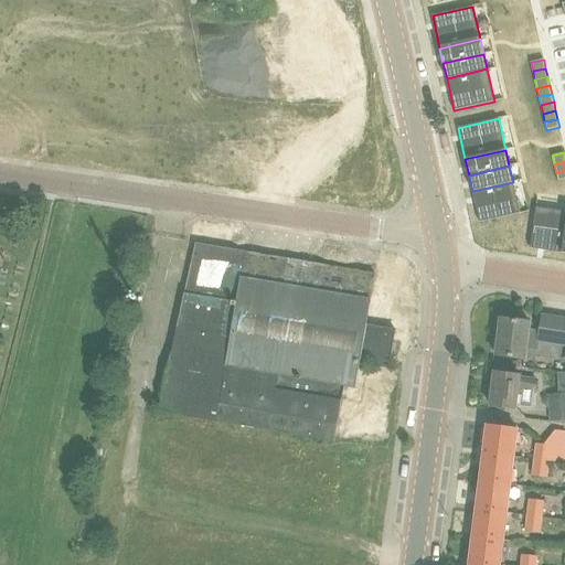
[(513,182),(472,191),(480,222),(520,213),(513,182)]
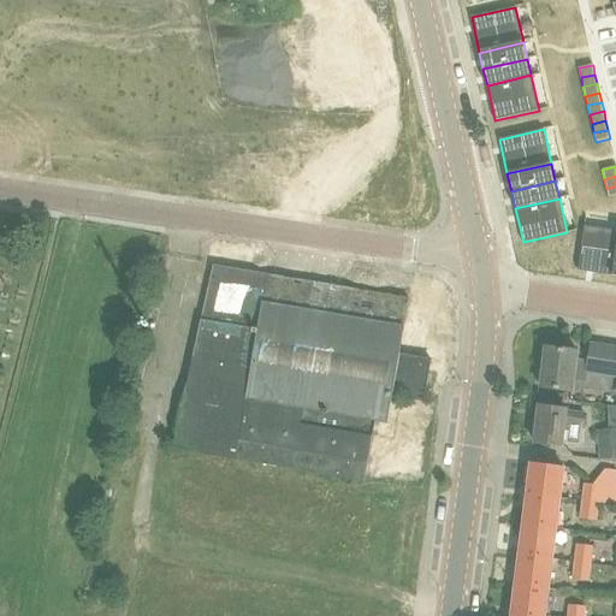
[(615,230),(585,226),(578,271),(612,276),(615,254),(615,230)]
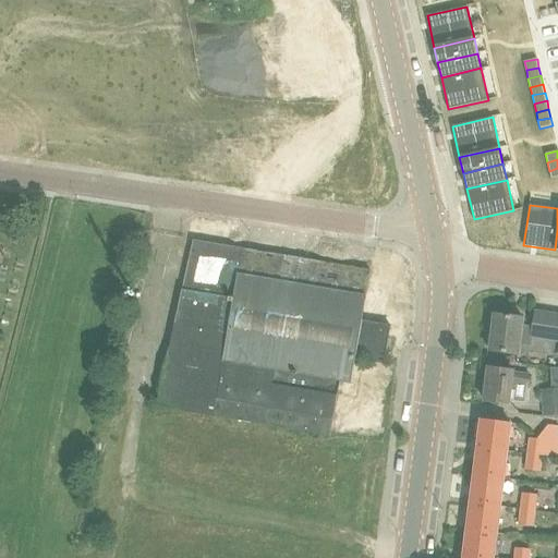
[(156,408),(330,438),(340,383),(351,385),(356,359),(385,364),(390,327),(362,323),(371,271),(193,242),(156,408)]
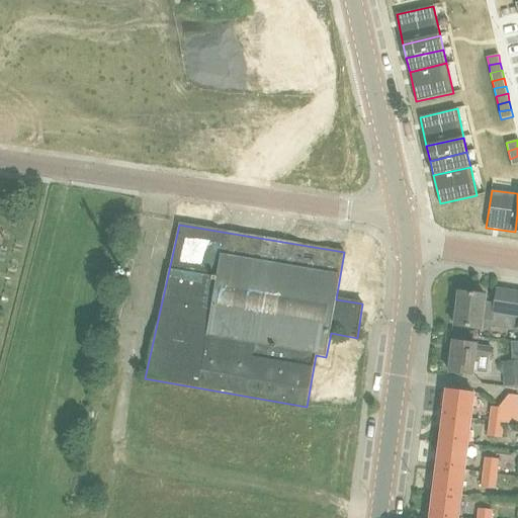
[(485,300),(486,296),(459,293),(455,327),(482,330),(483,320),(493,321),(494,313),(517,317),(517,289),(499,287),(497,303),(485,300)]
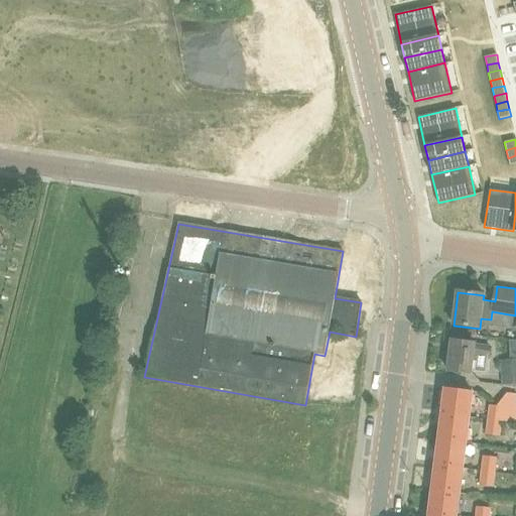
[(447,372),(472,375),(472,372),(486,373),(488,359),(490,359),(491,346),(475,344),(452,341),(447,372)]
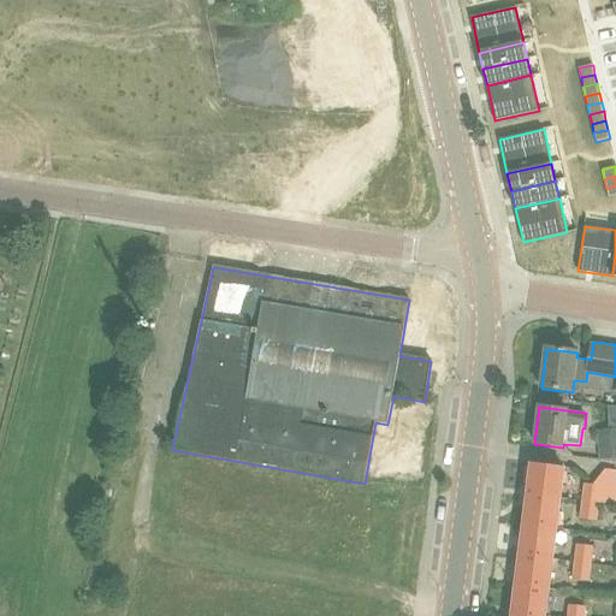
[(615,427),(598,428),(599,458),(615,457),(615,427)]
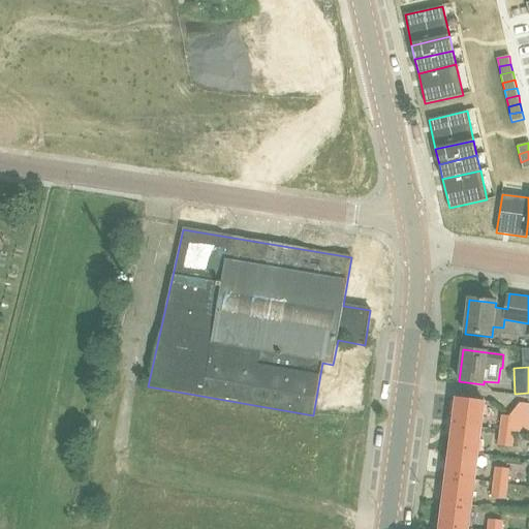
[(454,425),(480,428),(485,402),(457,398),(454,425)]
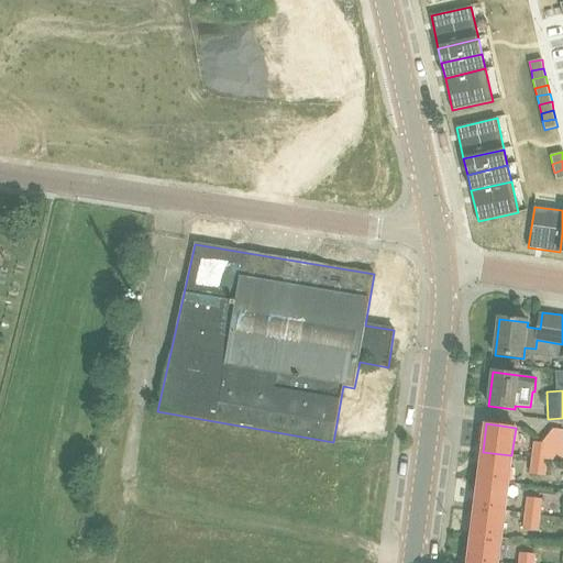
[(531,459),(548,460),(560,462),(562,461),(562,429),(553,429),(542,443),(533,442),(531,459)]
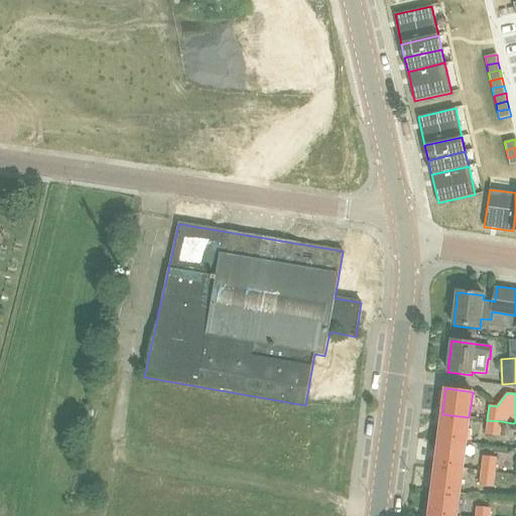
[(438,439),(466,443),(469,417),(442,414),(438,439)]
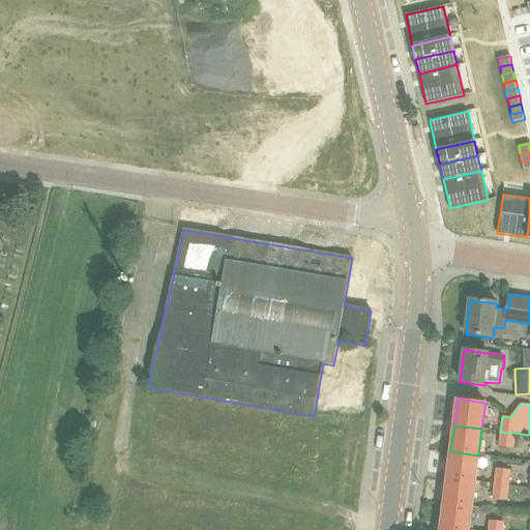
[(516,433),(500,432),(499,446),(513,448),(516,433)]
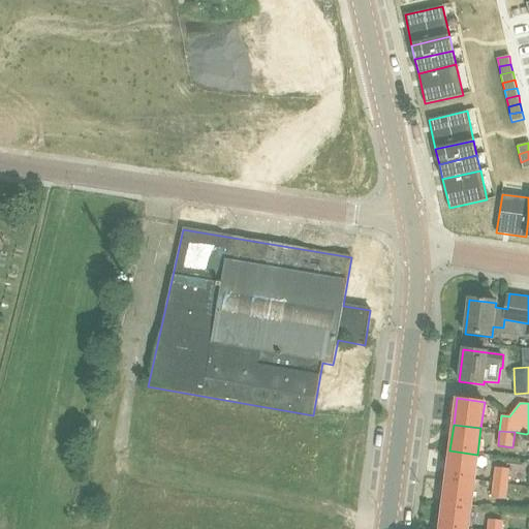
[(446,477),(474,480),(477,455),(449,450),(446,477)]
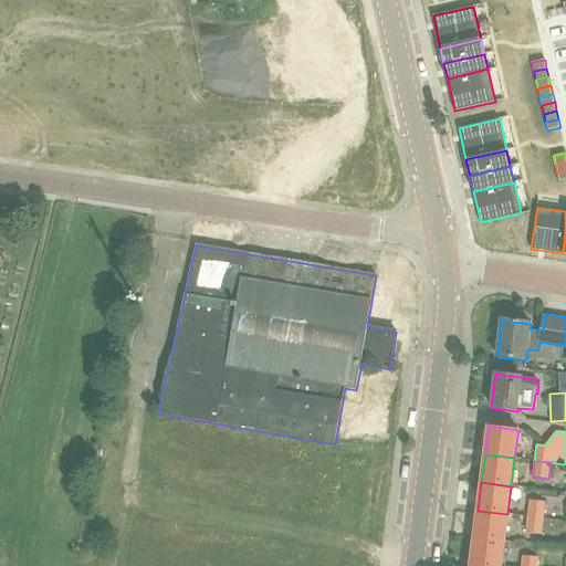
[(527,517),(544,519),(546,502),(530,500),(527,517)]
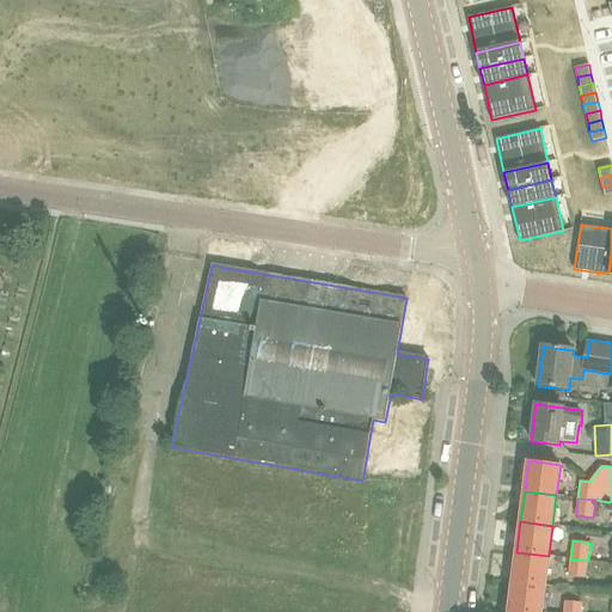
[(549,556),(516,552),(513,582),(545,587),(549,556)]
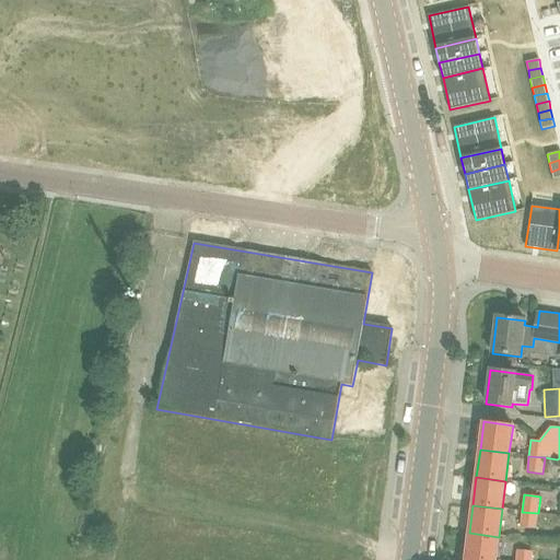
[(538,513),(522,512),(521,527),(536,529),(538,513)]
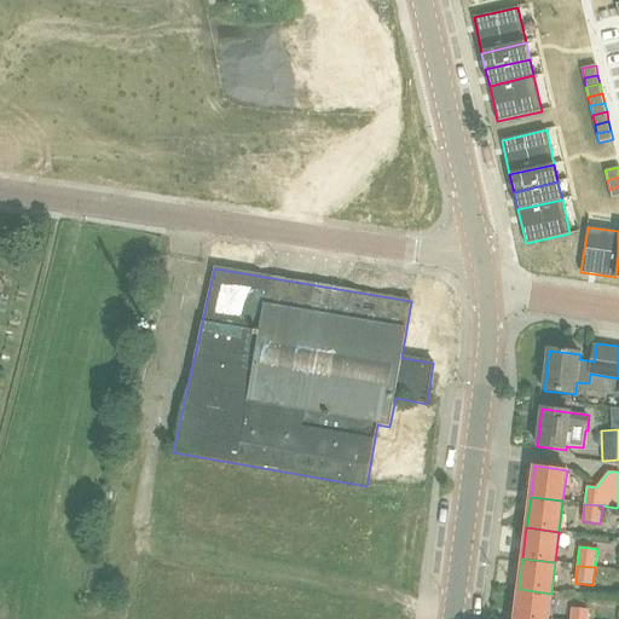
[(547,618),(551,594),(519,589),(514,618),(547,618)]
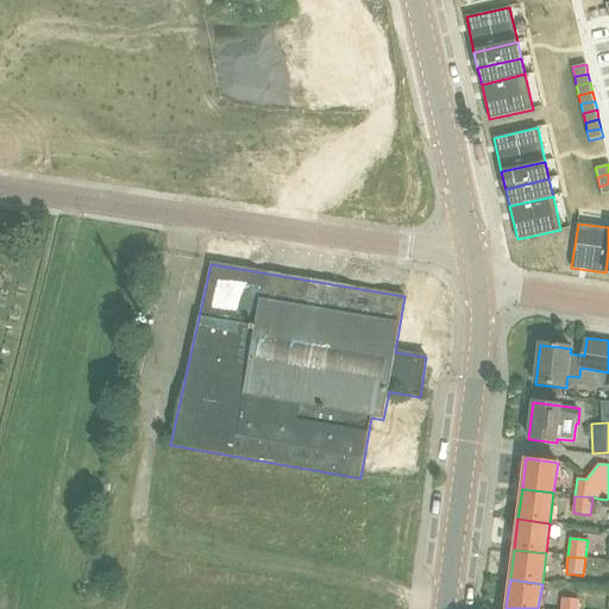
[(560,608),(578,608),(579,600),(563,598),(560,608)]
